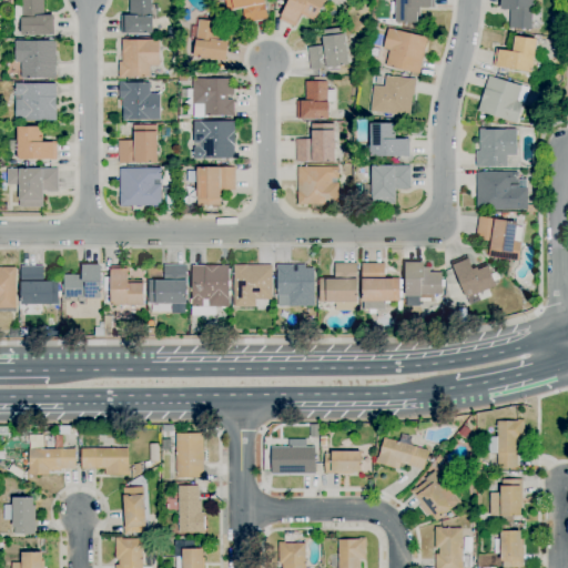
[(21,36),(21,19),(16,19),(14,6),(21,6),(21,0),(43,0),(44,16),(53,14),(54,34),(21,36)]
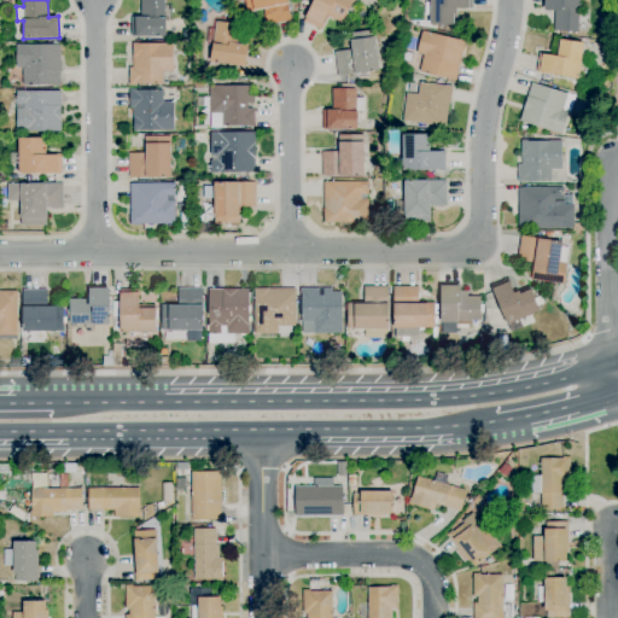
[(165,0),(165,36),(139,36),(132,36),(132,17),(140,17),(140,0),(165,0)]
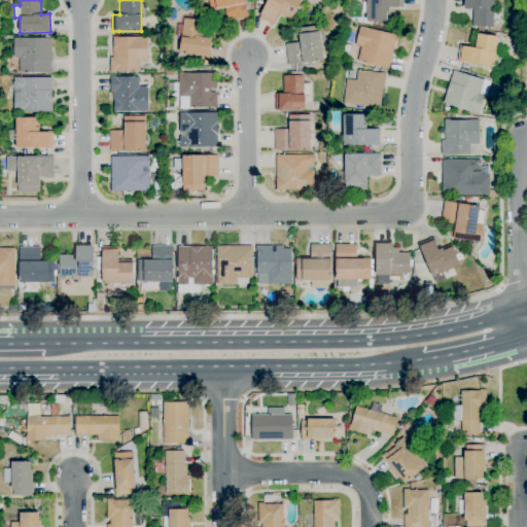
[(227,22),(224,8),(211,10),(209,0),(244,0),(248,19),(227,22)]
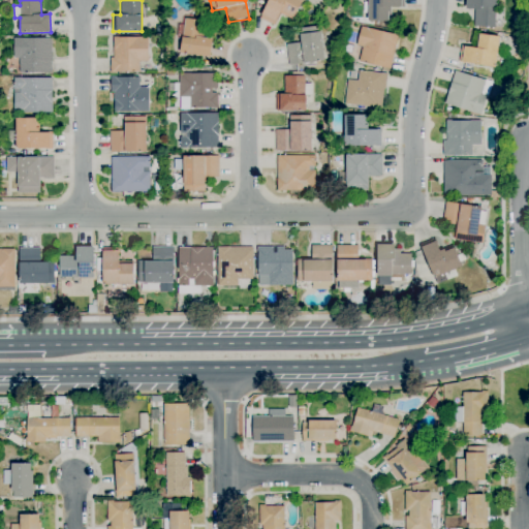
[(275,26),(259,19),(269,0),(302,0),(292,20),(280,13),(277,21),(275,26)]
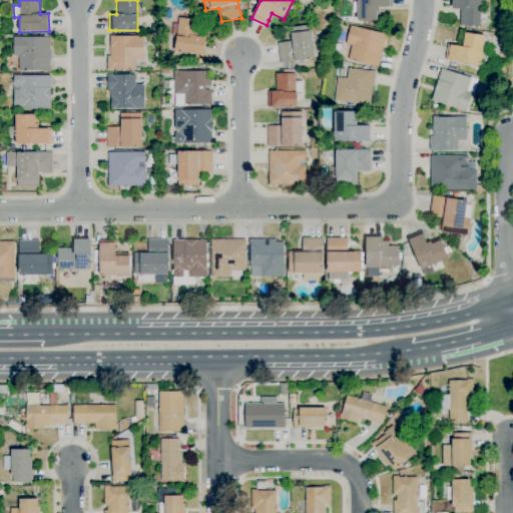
[(357,21),(357,13),(353,13),(353,2),(357,2),(357,0),(391,0),(391,7),(380,7),(380,21),(357,21)]
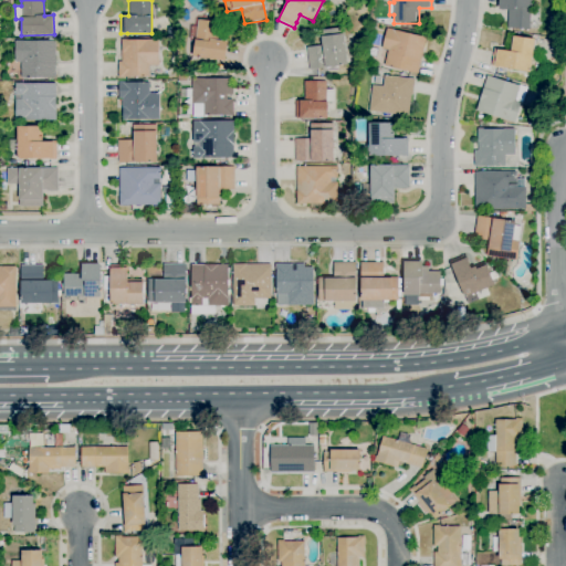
[(530,29),(506,28),(507,10),(498,9),(498,0),(532,0),(532,8),(531,8),(530,29)]
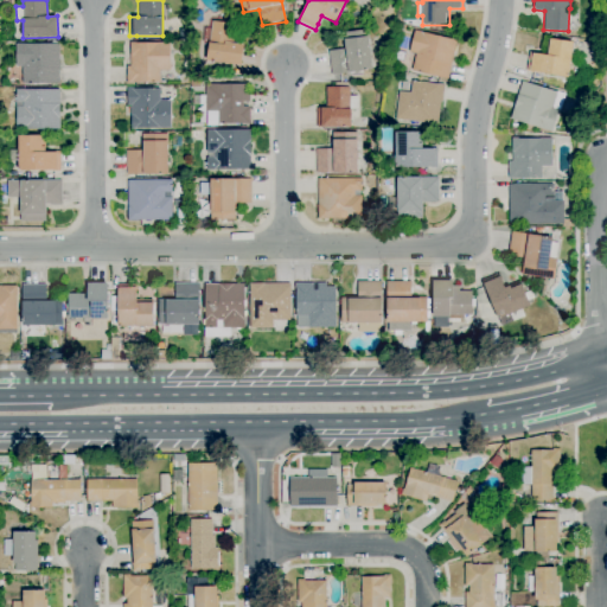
[(598,30),(588,30),(588,17),(598,17),(598,30)]
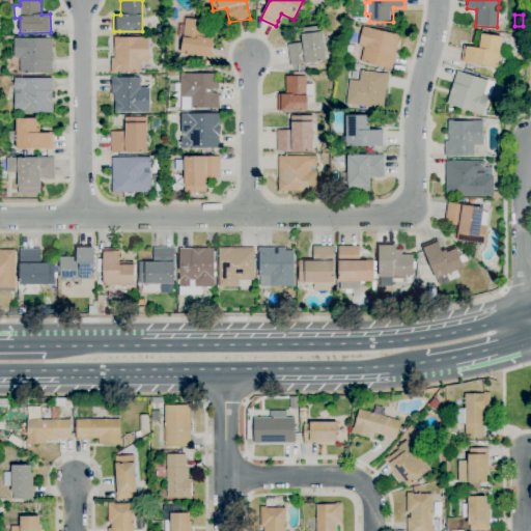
[(211,57),(180,53),(183,36),(184,36),(186,18),(206,21),(204,37),(214,39),(211,57)]
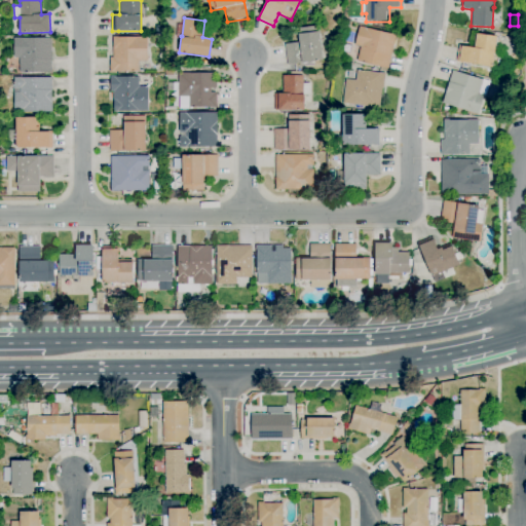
[(163,34),(156,34),(156,25),(164,25),(163,34)]
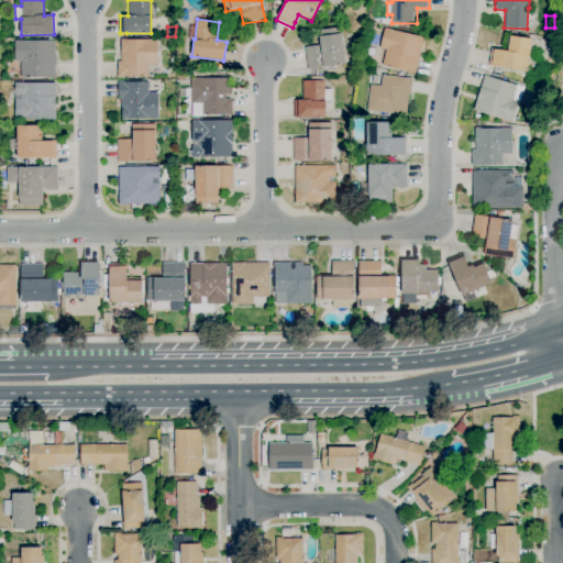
[(308,69),(305,46),(320,45),(318,30),(340,28),(345,64),(308,69)]
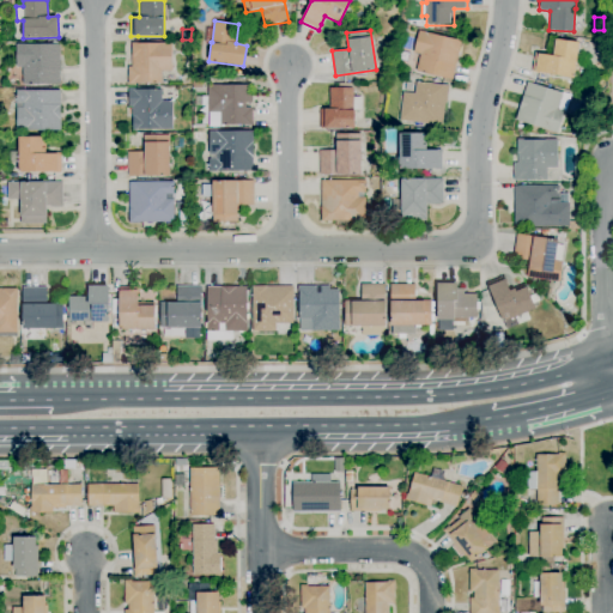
[(453,80),(417,71),(420,55),(413,53),(418,30),(462,41),(453,80)]
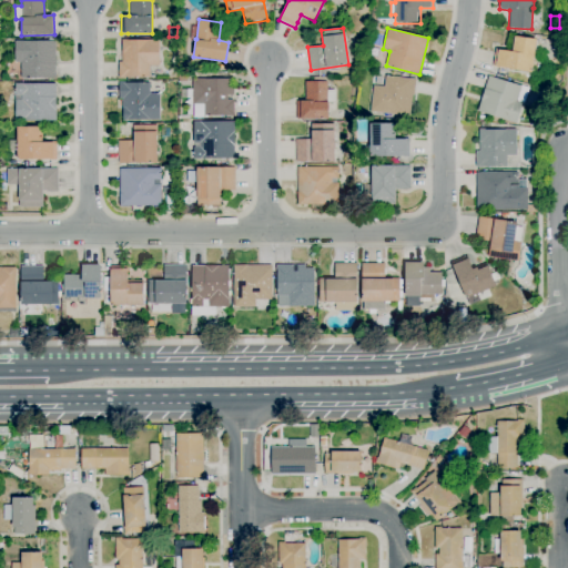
[(498,68),(493,67),(496,49),(509,50),(511,36),(537,40),(531,72),(498,67),(498,68)]
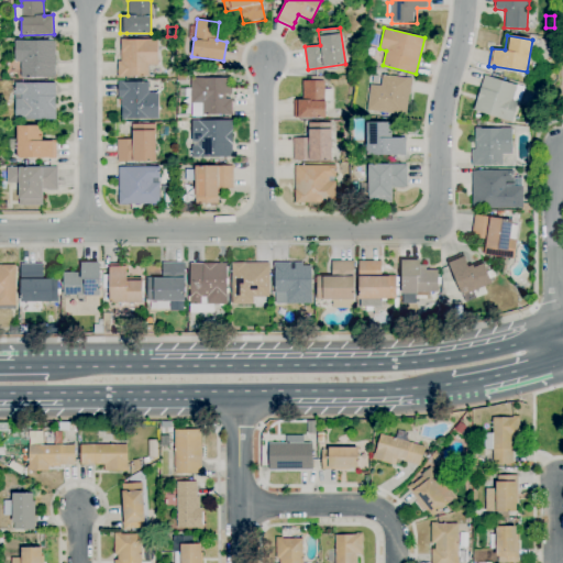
[(118,78),(118,61),(121,61),(121,39),(128,39),(128,40),(157,40),(158,65),(148,65),(148,76),(123,77),(118,78)]
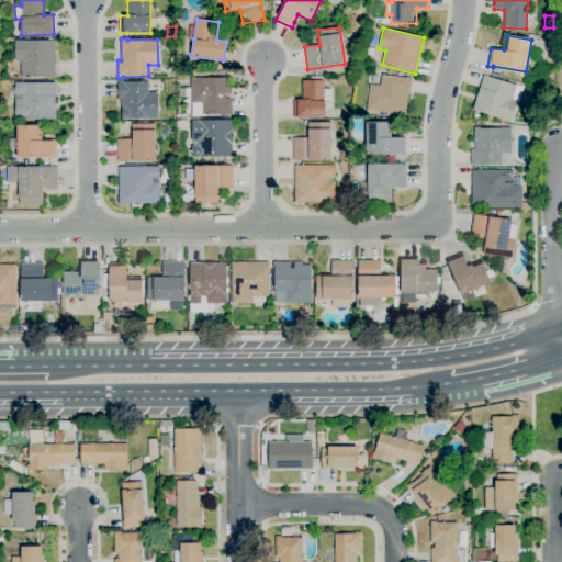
[(55,77),(21,77),(21,62),(14,62),(14,40),(55,40),(55,77)]
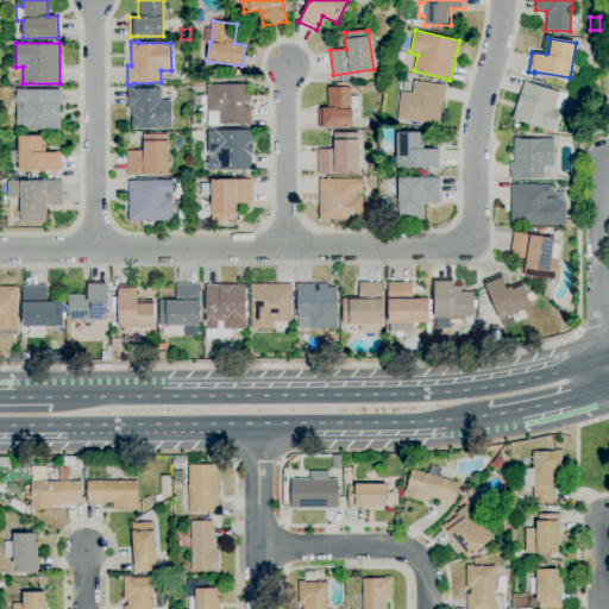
[(193,88),(192,80),(201,79),(201,87),(193,88)]
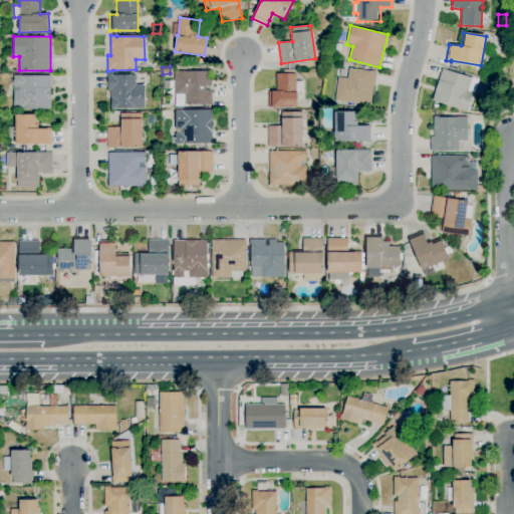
[(370,105),(335,101),(338,77),(347,78),(349,68),(369,71),(376,71),(374,86),(372,86),(370,105)]
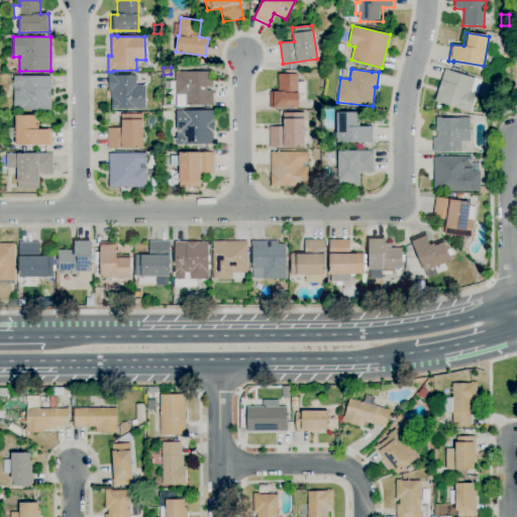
[(470,112),(435,101),(444,69),(482,80),(477,96),(475,95),(470,112)]
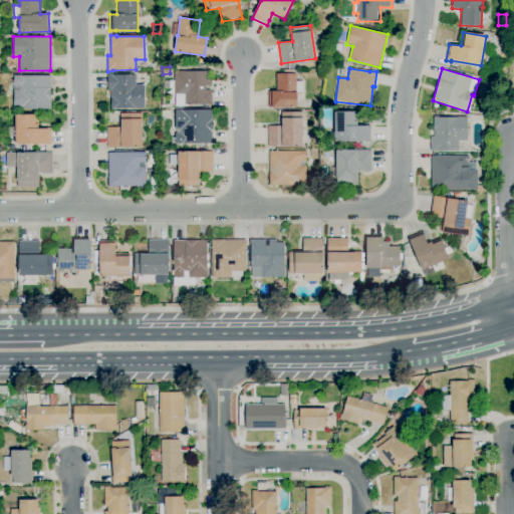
[(212,105),(208,105),(184,104),(184,103),(178,103),(178,94),(174,94),(174,71),(209,71),(209,79),(212,79),(212,86),(206,86),(206,90),(212,90),(212,105)]
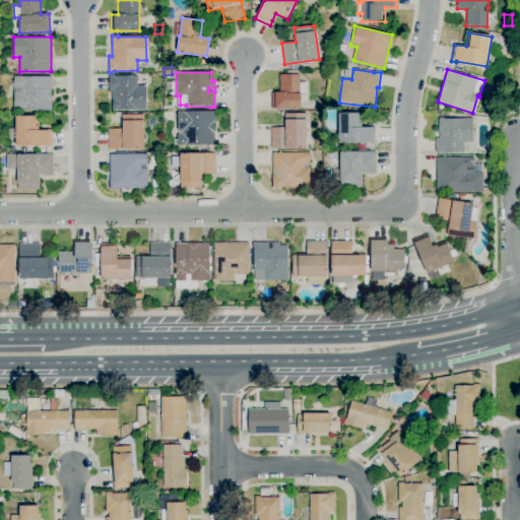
[(272,110),(271,92),(279,92),(279,74),(300,74),(300,82),(307,82),(307,93),(301,93),(301,109),(272,110)]
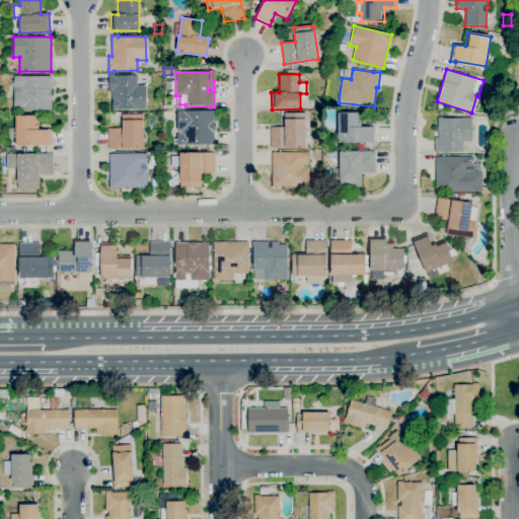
[(112,110),(112,90),(108,90),(108,75),(115,75),(137,75),(137,86),(145,86),(146,109),(112,110)]
